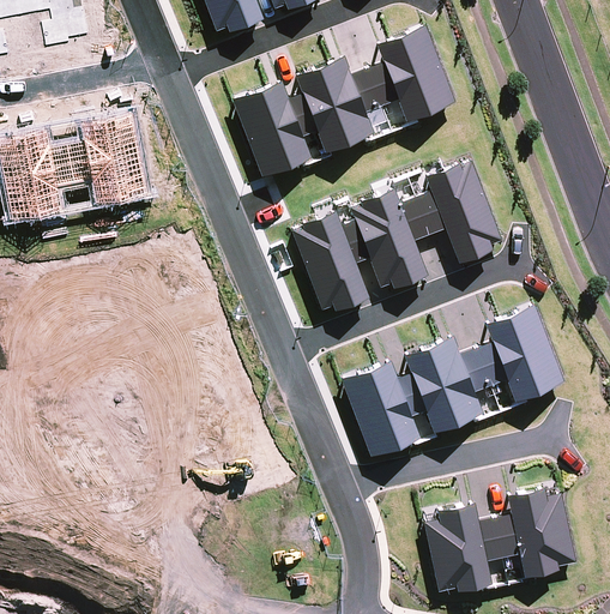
[(204,0),(217,32),(228,28),(230,35),(265,22),(257,0),(204,0)]
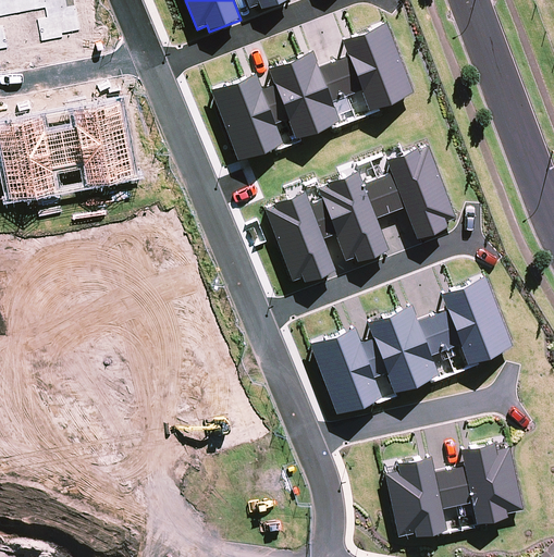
[(247,0),(250,8),(260,4),(262,11),(288,0),(247,0)]
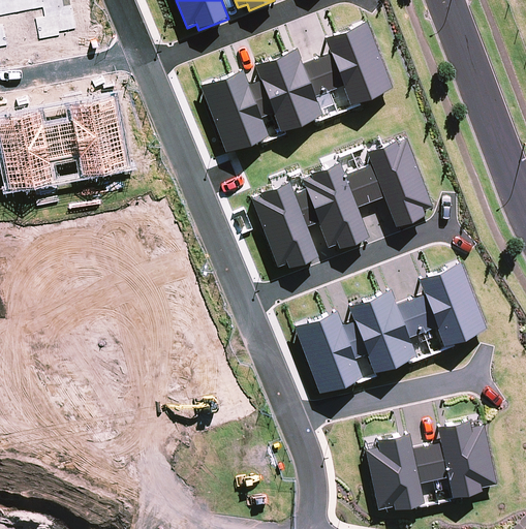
[(368,23),(326,39),(331,55),(344,87),(350,105),(394,89),(368,23)]
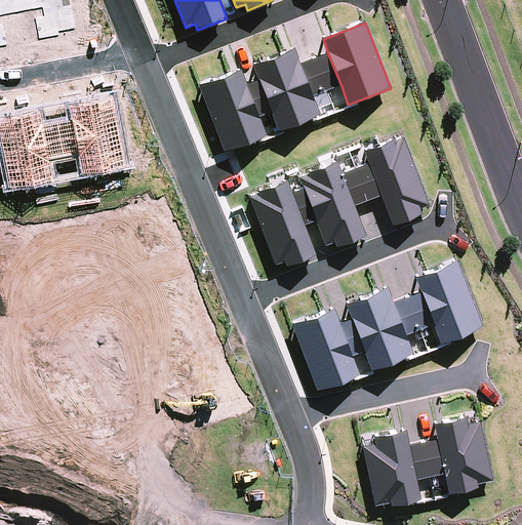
[(296,49),(253,66),(259,80),(272,113),(279,132),(322,116),(314,96),(302,65),(296,49)]
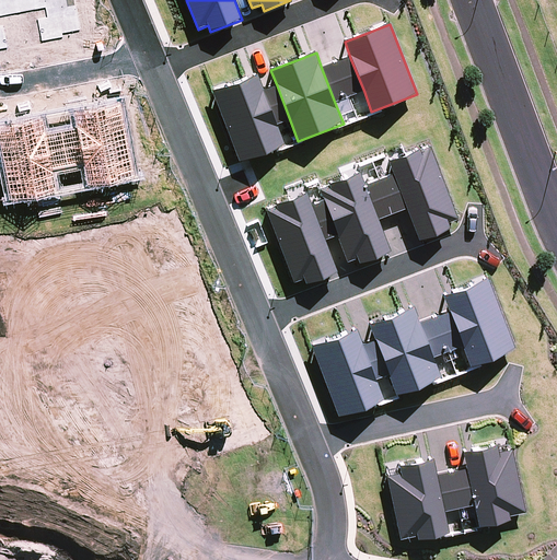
[(337,62),(350,97),(364,92),(350,58),(337,62)]
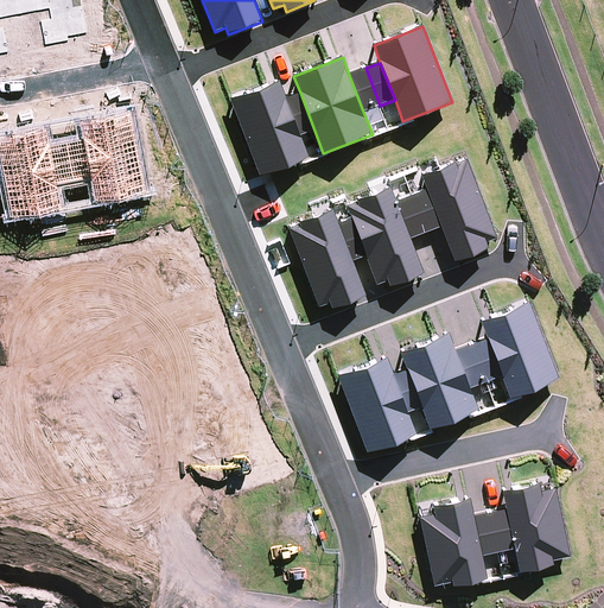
[(366,68),(349,75),(363,112),(380,106),(366,68)]
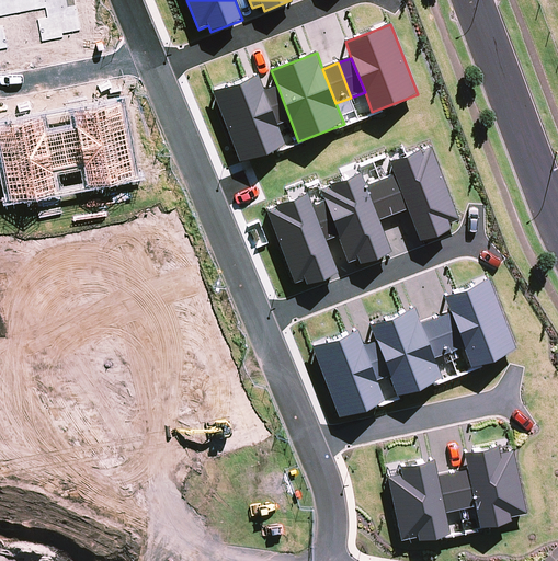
[(259,73),(214,91),(241,163),(286,146),(279,125),(265,91),(259,73)]
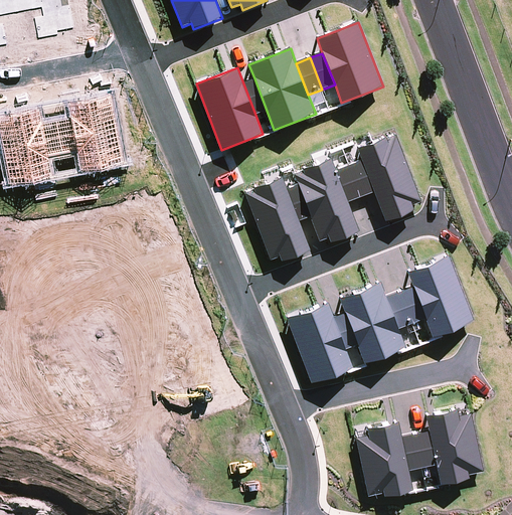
[(254,78),(243,83),(256,115),(267,111),(254,78)]
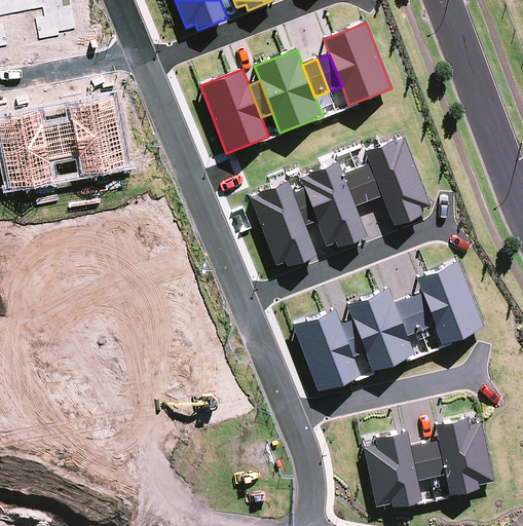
[(396,141),(365,152),(370,164),(382,196),(394,226),(422,215),(421,210),(431,207),(405,140),(397,143),(396,141)]
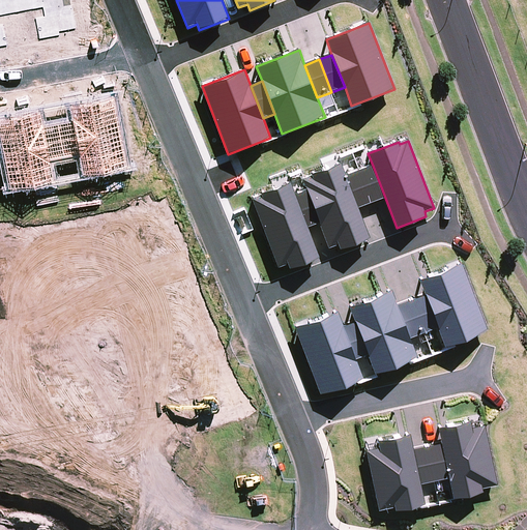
[(311,177),(303,180),(306,189),(319,223),(328,247),(338,243),(340,249),(370,238),(358,208),(346,176),(341,164),(310,175),(311,177)]
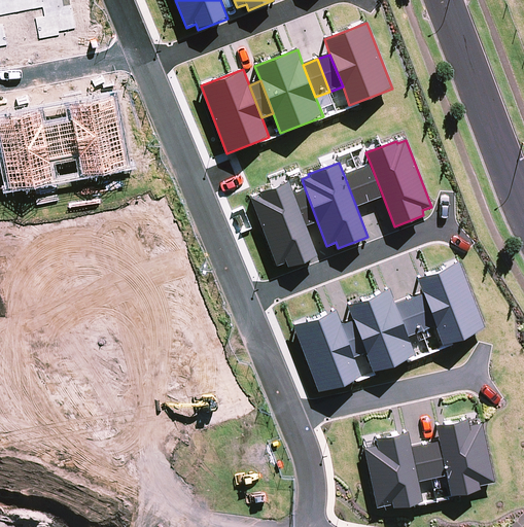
[(383,197),(371,165),(358,170),(371,201),(383,197)]
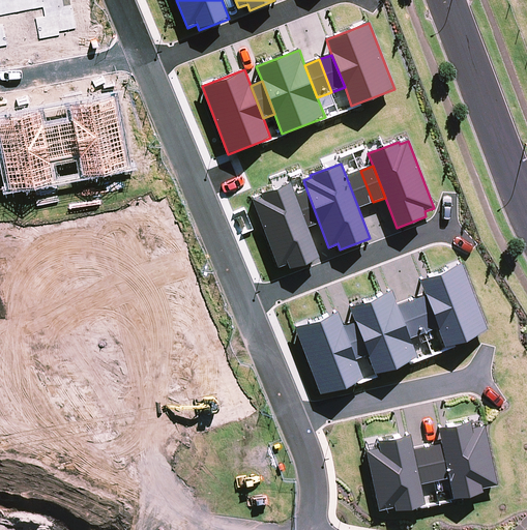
[(358,208),(373,202),(360,171),(346,176),(358,208)]
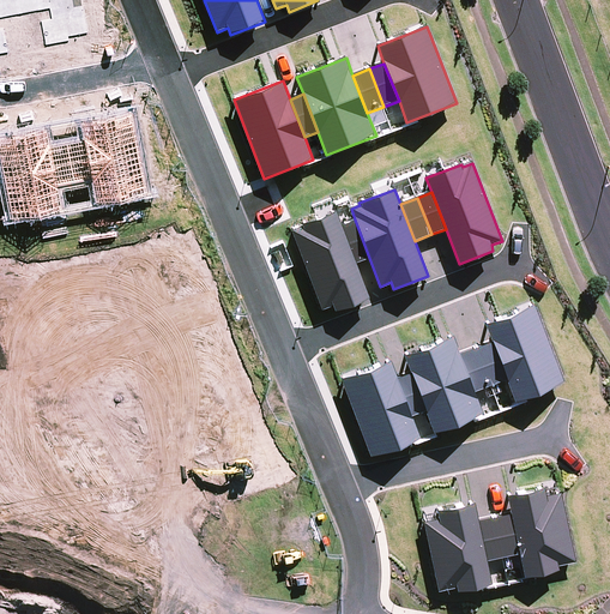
[(302,228),(291,232),(321,309),(333,305),(336,312),(370,299),(356,263),(342,226),(337,211),(301,226),(302,228)]
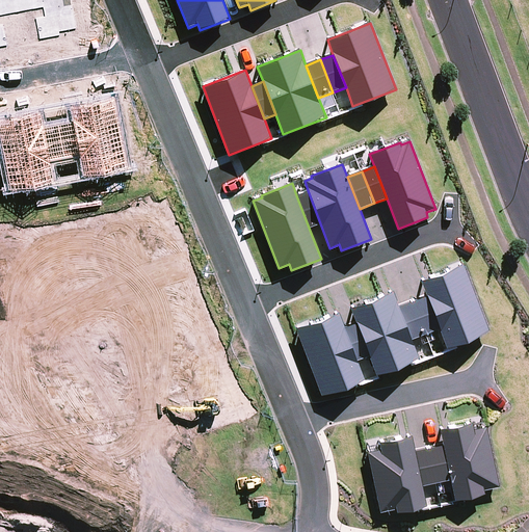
[(308,190),(296,195),(309,228),(320,223),(308,190)]
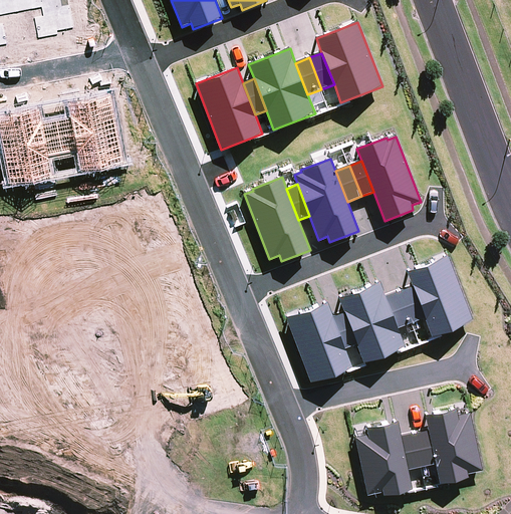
[(448,255),(407,271),(412,286),(424,318),(431,335),(473,320),(448,255)]
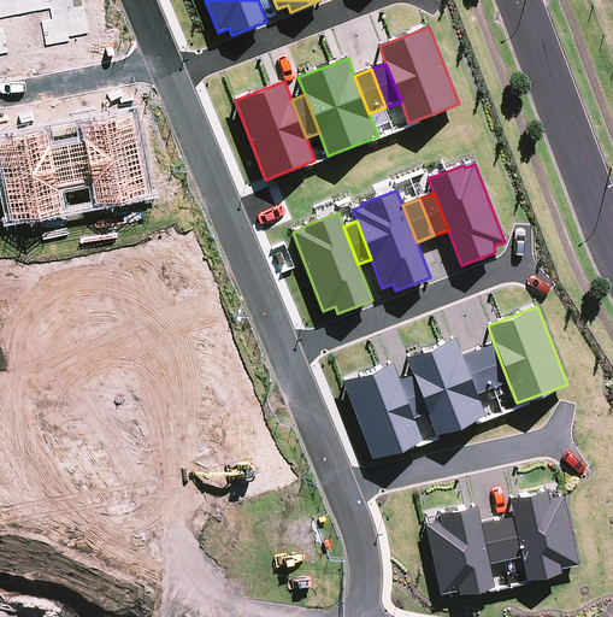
[(455,339),(406,357),(413,375),(428,412),(436,435),(485,417),(477,394),(463,356),(455,339)]
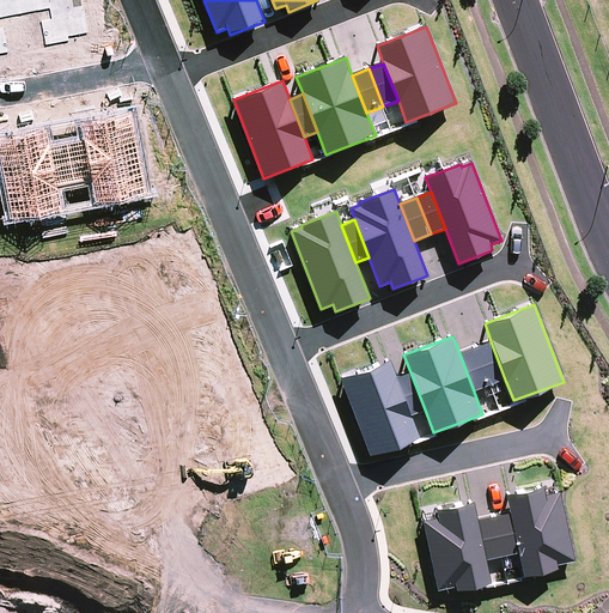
[(476,347),(491,384),(505,380),(491,341),(476,347)]
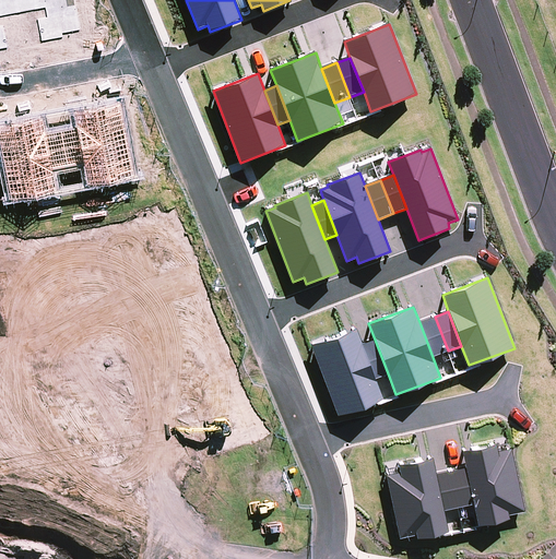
[(435,317),(420,322),(433,357),(448,351),(435,317)]
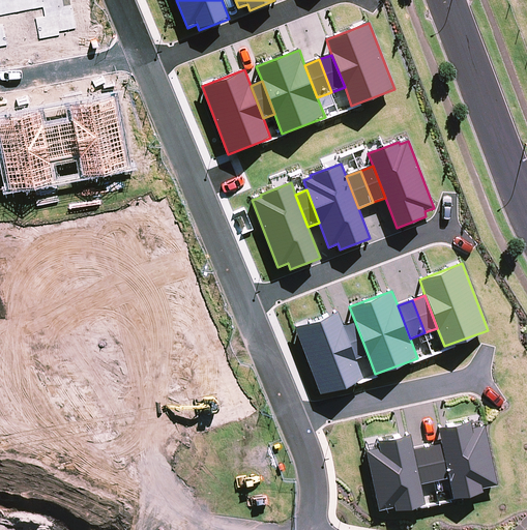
[(338,311),(295,327),(321,395),(363,379),(356,359),(344,326),(338,311)]
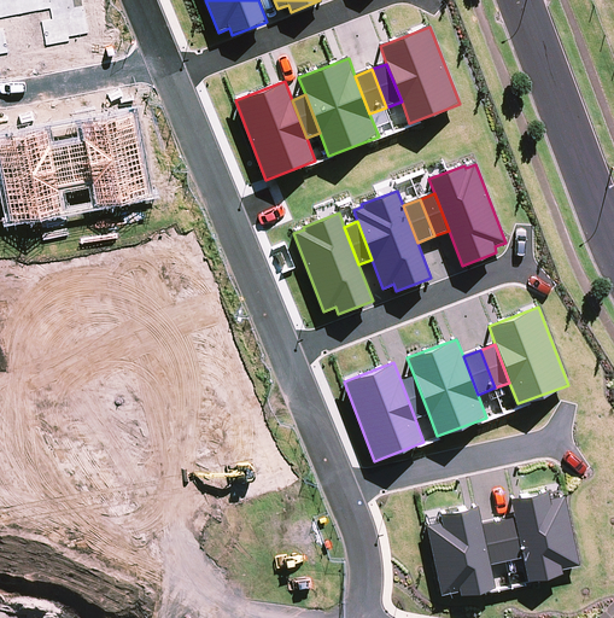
[(414,375),(401,380),(415,419),(428,413),(414,375)]
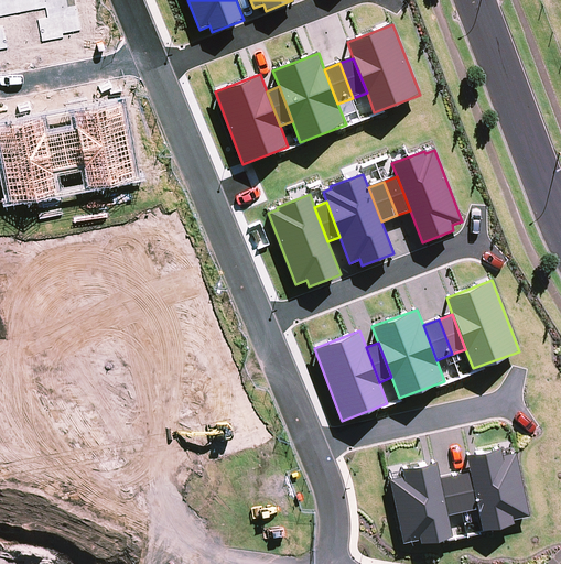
[(500,440),(466,446),(470,464),(477,501),(482,521),(514,514),(513,511),(529,508),(516,445),(502,447),(500,440)]
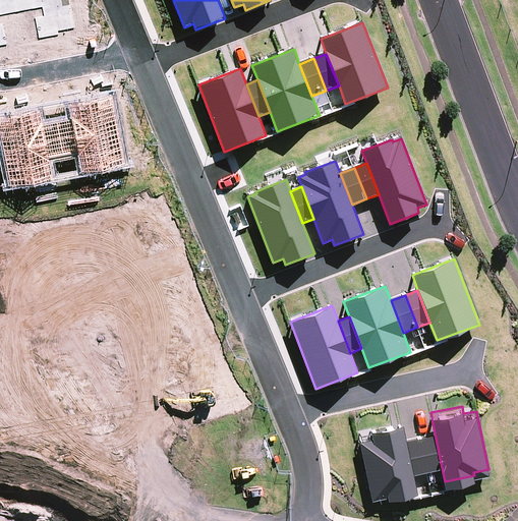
[(406,435),(403,417),(370,424),(372,433),(360,436),(372,495),(388,491),(388,494),(417,487),(413,468),(406,435)]
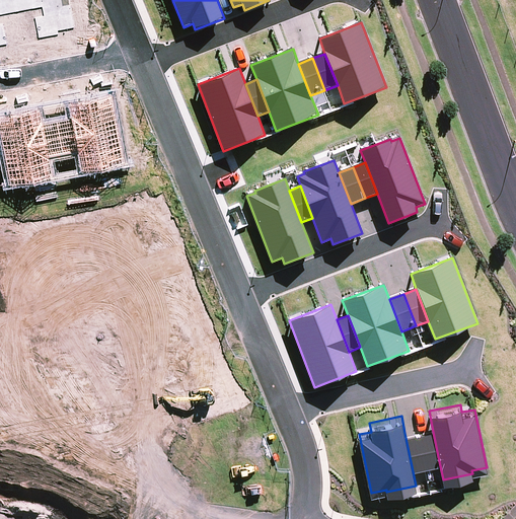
[(419,430),(426,463),(439,461),(432,427),(419,430)]
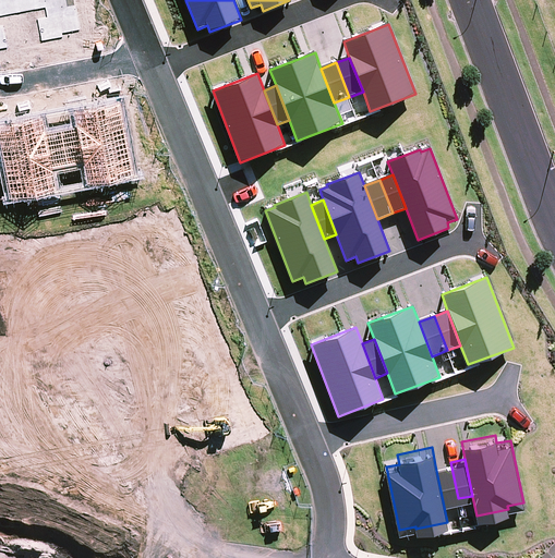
[(443,501),(458,498),(450,462),(435,465),(443,501)]
